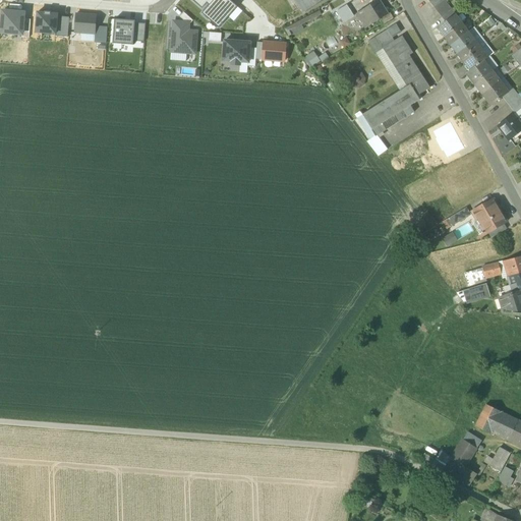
[(207,3),(209,6),(214,0),(191,0),(201,9),(207,3)]
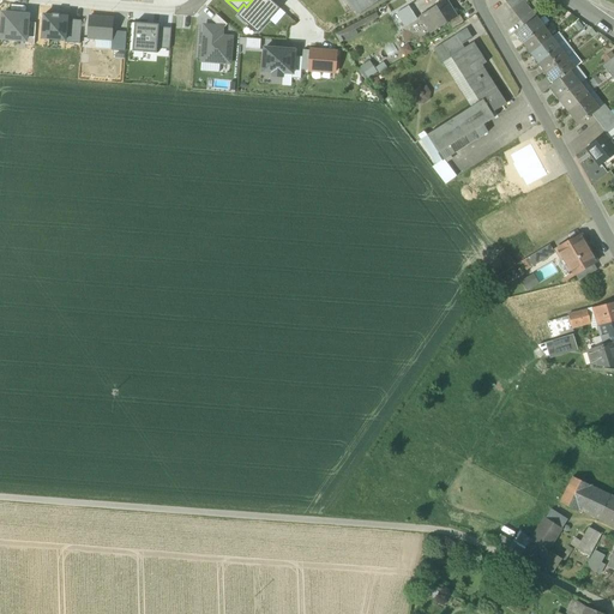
[(262,0),(252,0),(246,7),(238,17),(247,25),(251,22),(260,30),(280,8),(270,0),(269,0),(266,4),(262,0)]
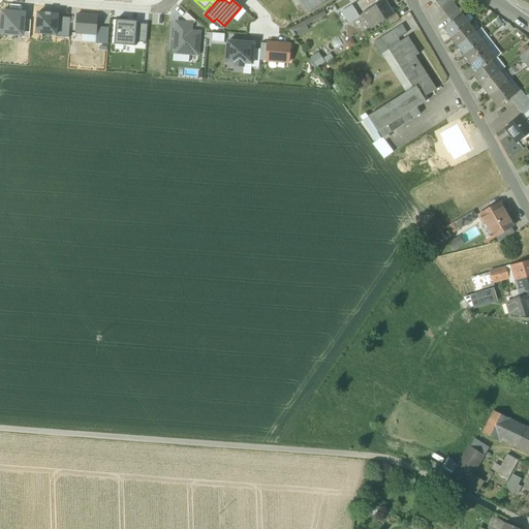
[(317,7),(312,0),(309,0),(304,3),(309,12),(317,7)]
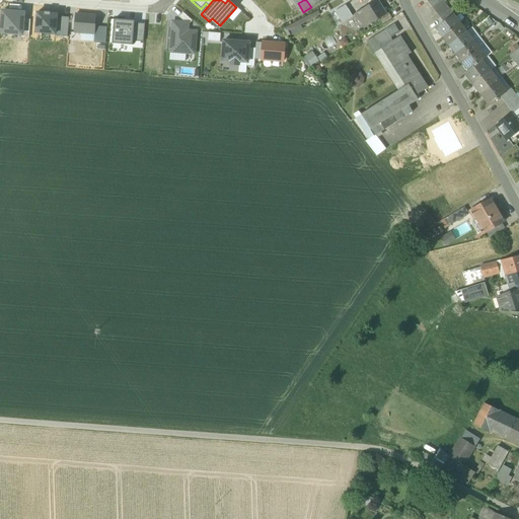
[(334,0),(329,2),(336,11),(346,5),(342,0),(334,0)]
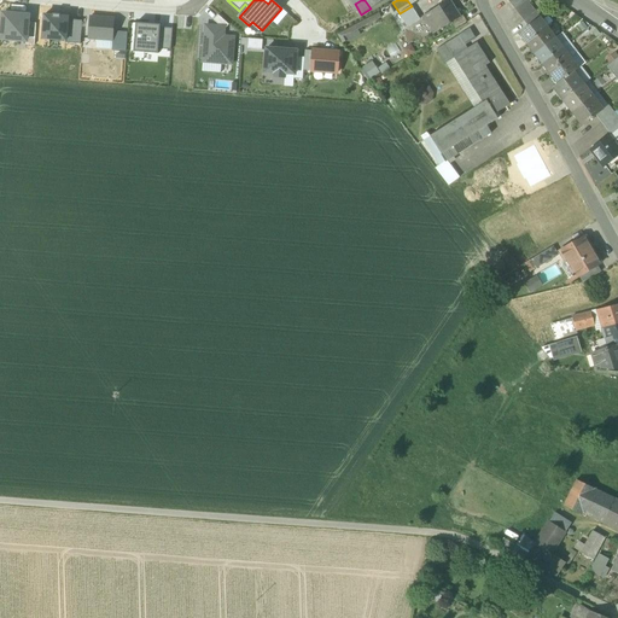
[(430,12),(430,13),(439,29),(439,30),(450,23),(460,17),(449,0),(430,12)]
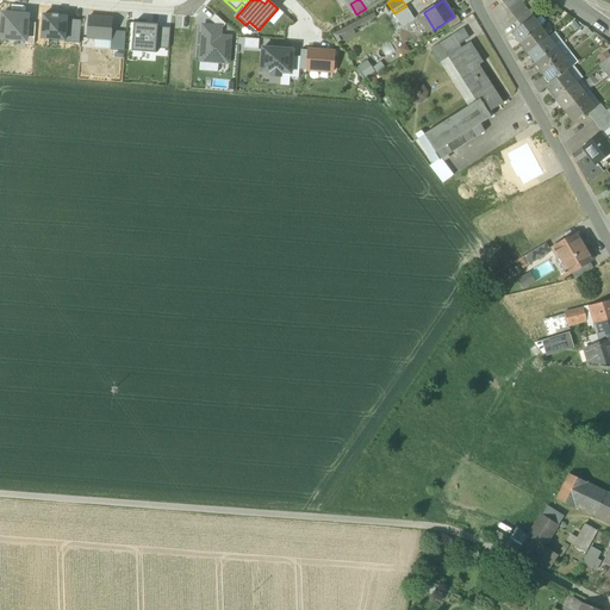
[(524,6),(520,0),(508,10),(512,14),(524,6)]
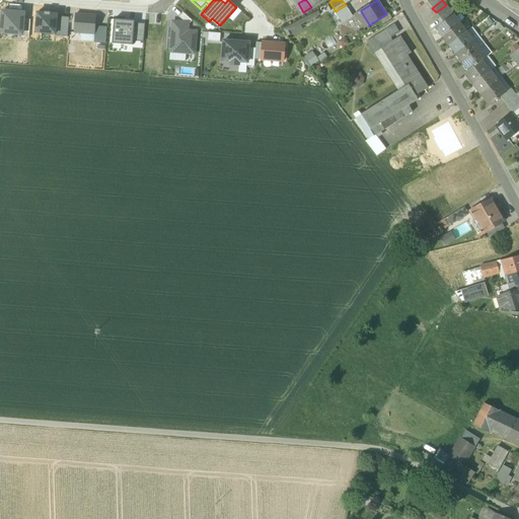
[(336,11),(339,17),(349,11),(346,6),(346,5),(336,11)]
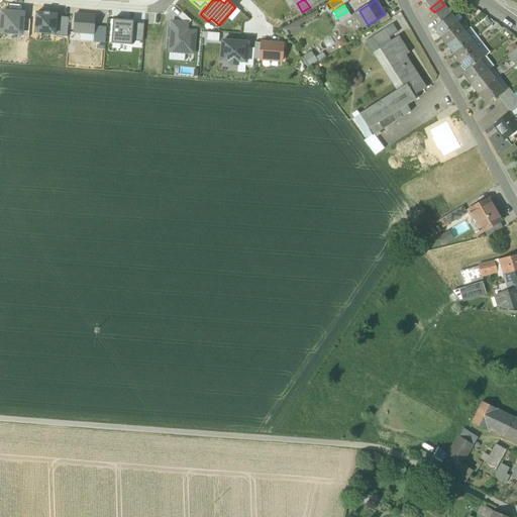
[(448,10),(444,5),(434,12),(438,17),(448,10)]
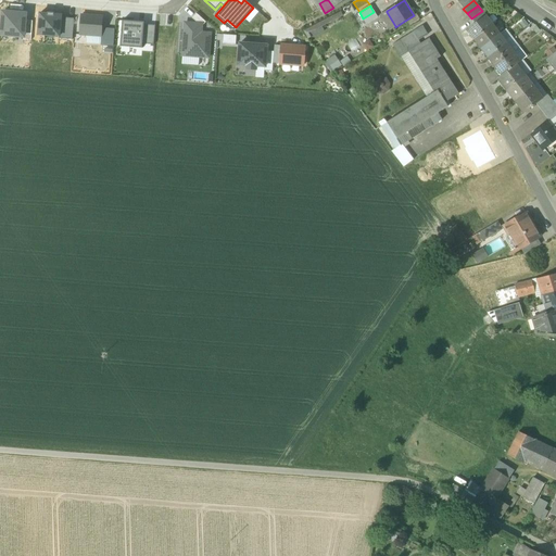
[(485,15),(482,11),(471,19),(475,24),(484,17),(485,15)]
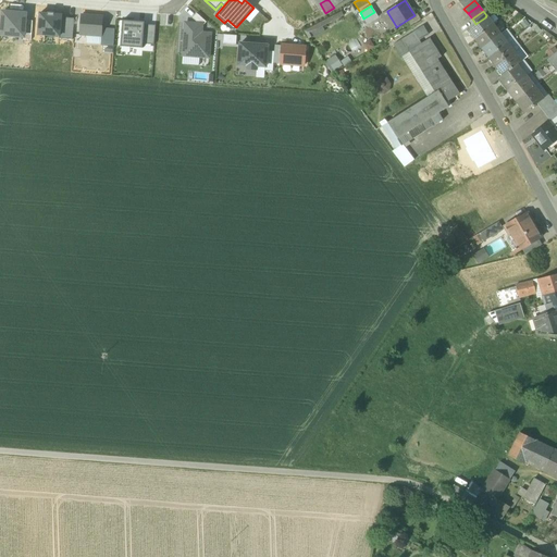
[(11,13),(2,12),(1,36),(24,37),(25,21),(26,14),(20,14),(11,13)]
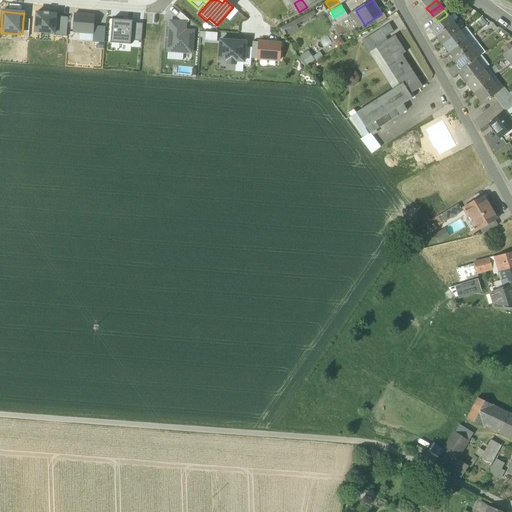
[(348,16),(344,11),(334,17),(337,23),(348,16)]
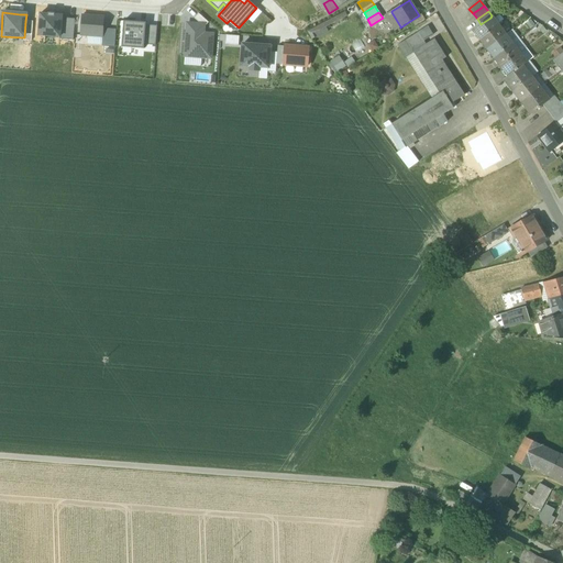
[(395,31),(400,26),(392,12),(385,15),(395,31)]
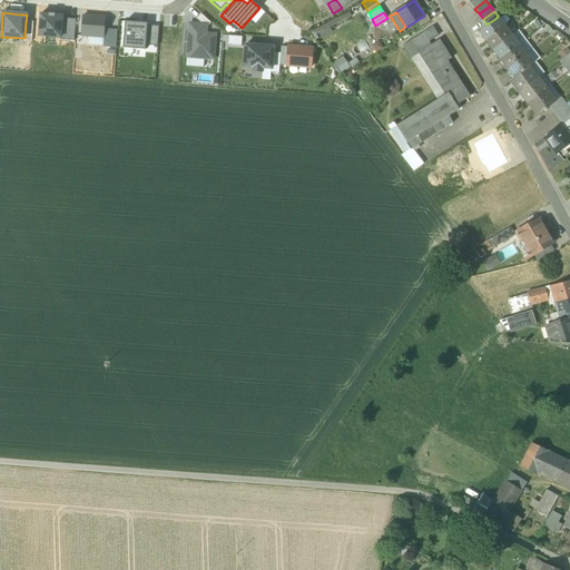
[(39,36),(61,38),(62,20),(64,16),(56,16),(56,13),(48,13),(48,15),(41,15),(39,36)]
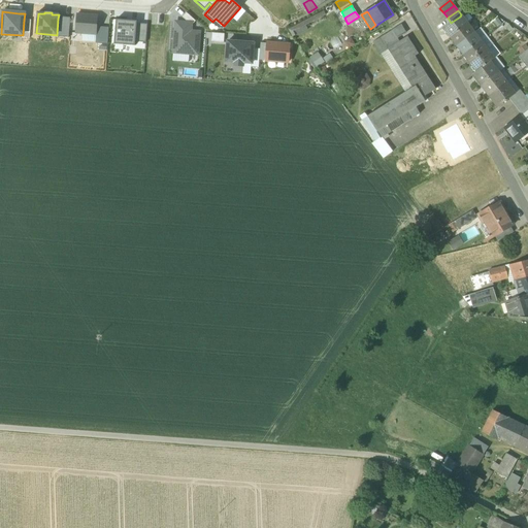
[(183,18),(189,24),(192,26),(196,21),(187,13),(183,18)]
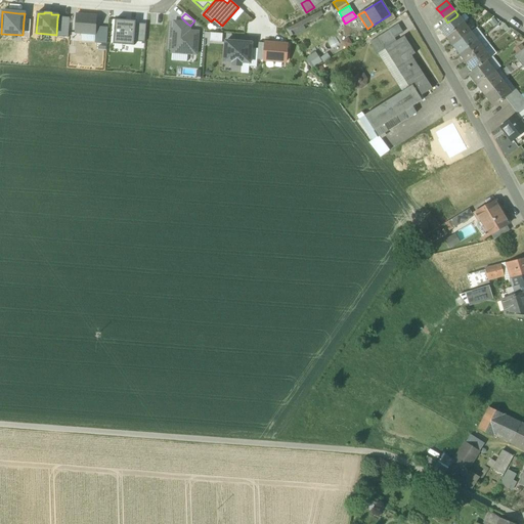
[(382,19),(385,25),(395,18),(392,13),(390,14),(382,19)]
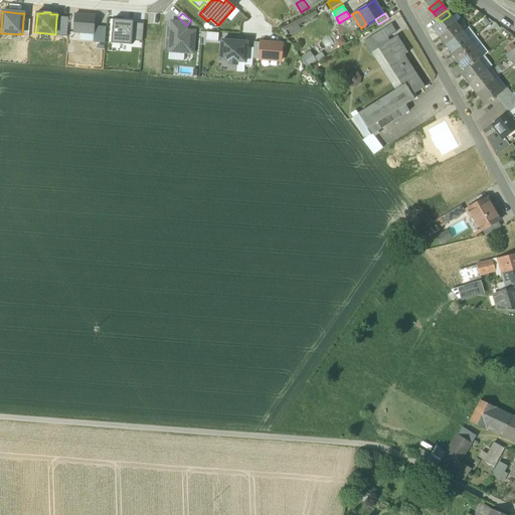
[(96,16),(75,14),(73,32),(94,34),(95,26),(96,16)]
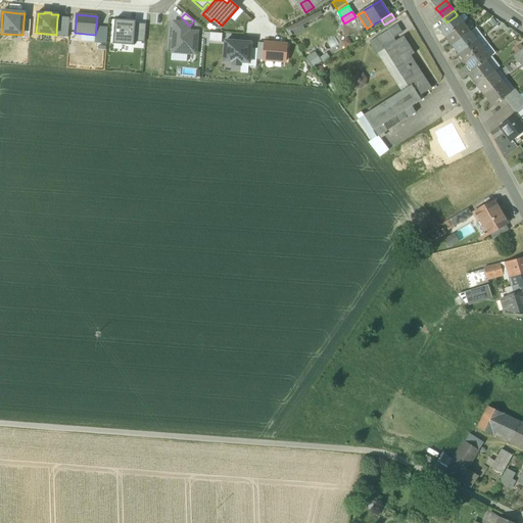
[(458,14),(457,14),(456,16),(462,25),(464,24),(458,14)]
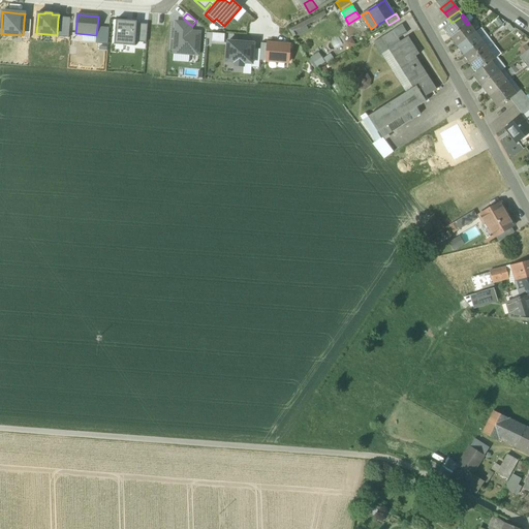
[(444,29),(452,38),(467,25),(461,17),(452,23),(444,29)]
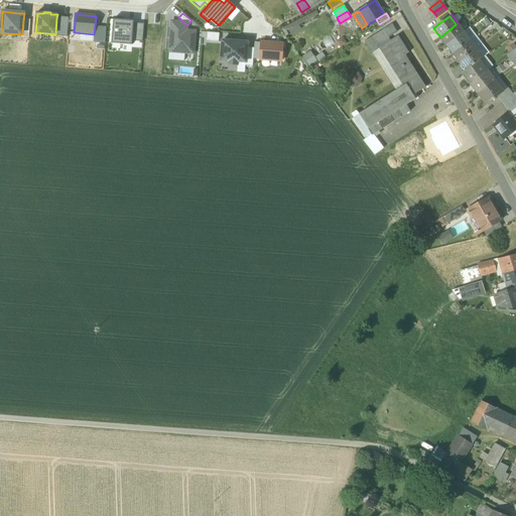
[(69,19),(56,18),(55,34),(55,36),(68,37),(69,19)]
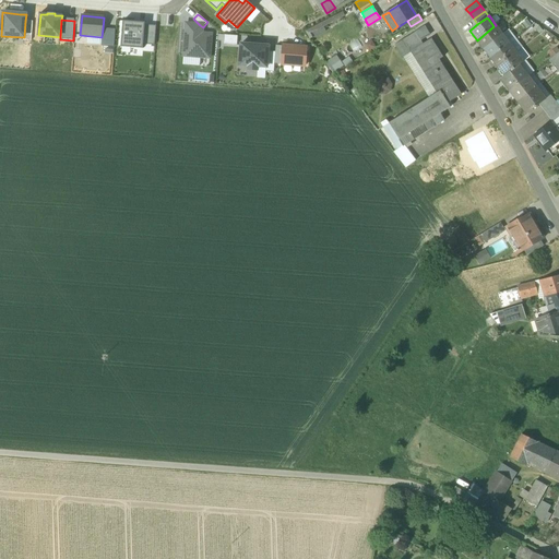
[(225,23),(235,31),(237,27),(228,20),(225,23)]
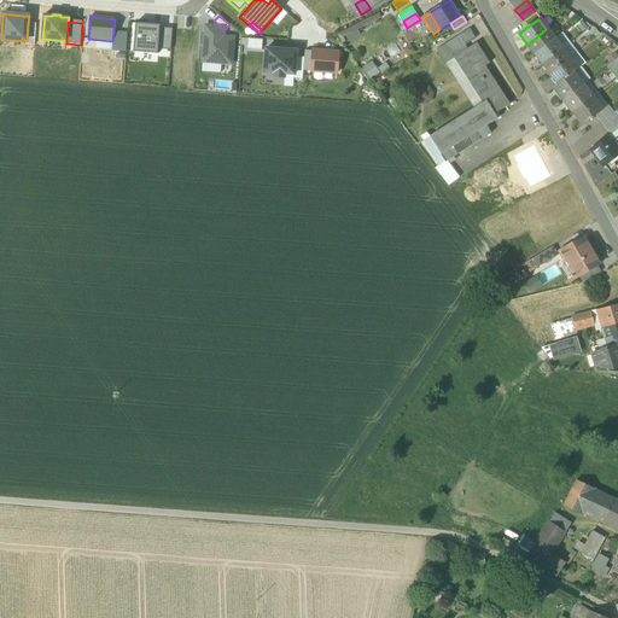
[(36,24),(28,23),(27,41),(27,45),(35,46),(36,24)]
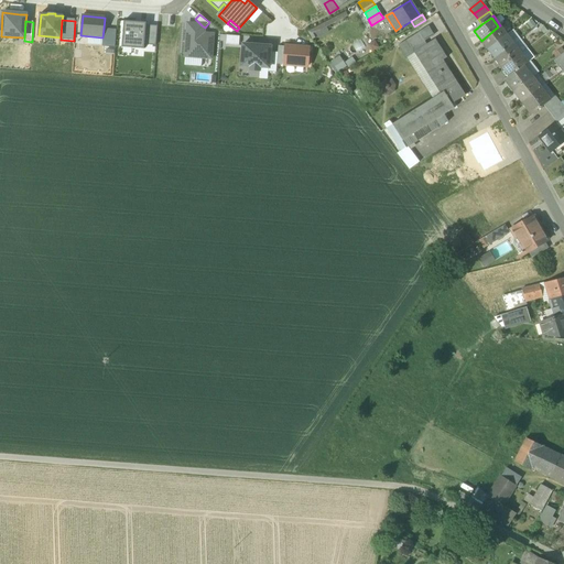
[(144,45),(147,25),(136,24),(136,22),(123,21),(122,42),(132,43),(132,49),(144,50),(144,45)]
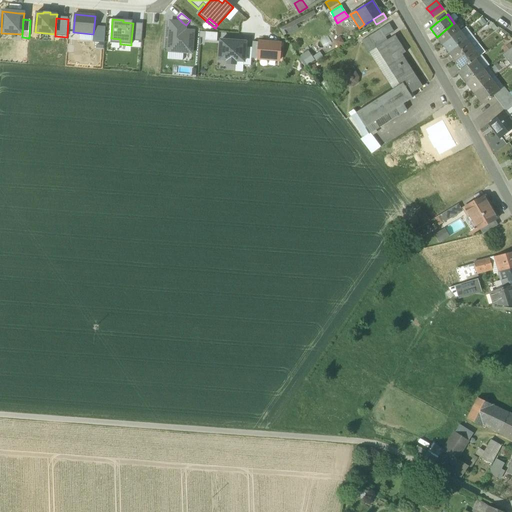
[(185,31),(186,25),(183,23),(170,22),(168,51),(184,53),(192,53),(194,32),(185,31)]
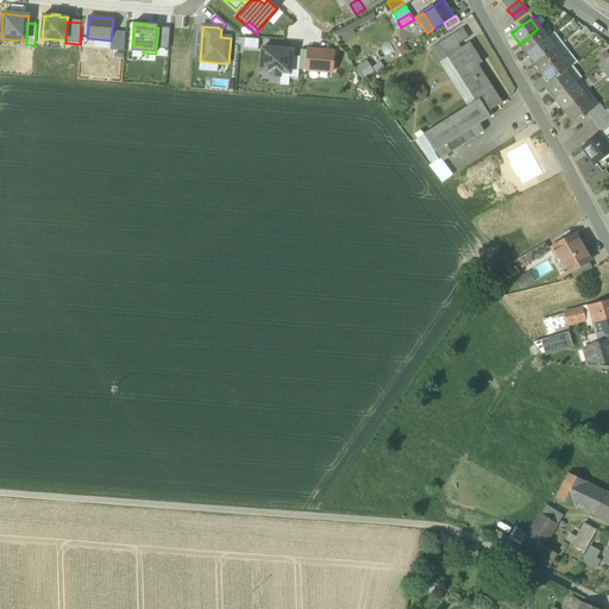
[(170,29),(158,27),(156,49),(169,50),(170,29)]
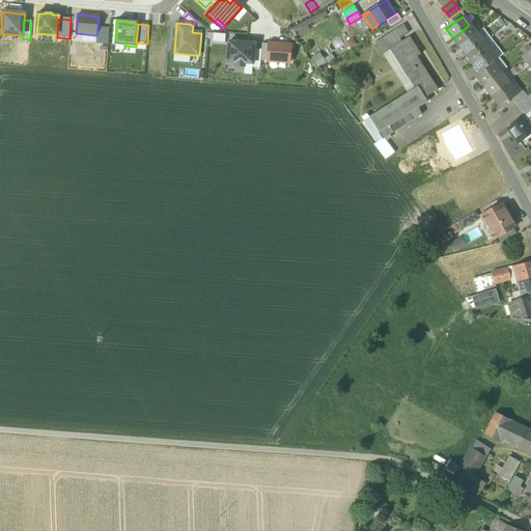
[(403,25),(395,31),(400,39),(410,33),(403,25)]
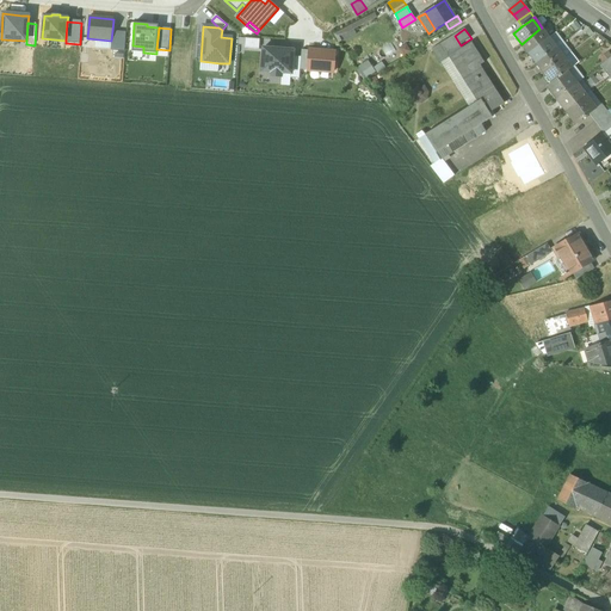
[(548,39),(539,29),(522,44),(529,54),(548,39)]
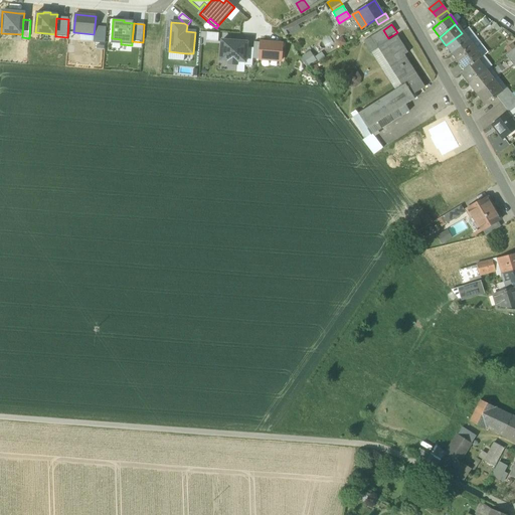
[(107,27),(95,26),(94,34),(94,42),(106,42),(107,27)]
